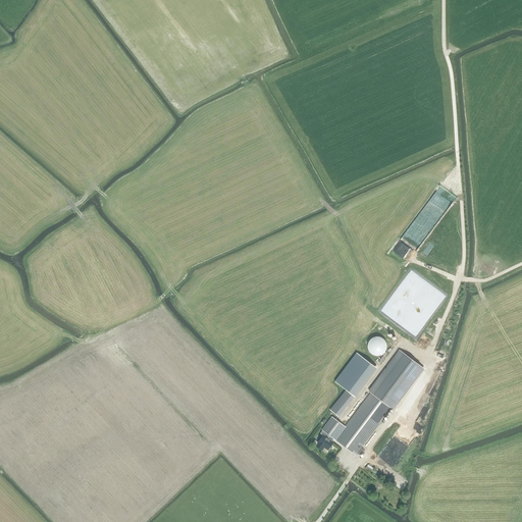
[(423,252),(428,255),(435,246),(430,242),(423,252)]
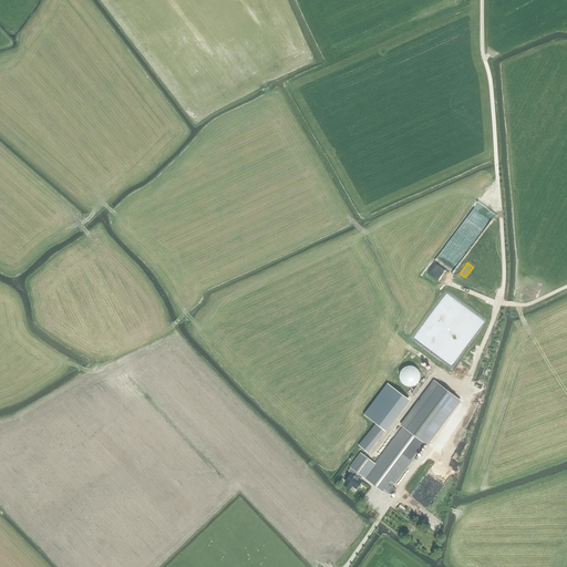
[(420,377),(420,375),(420,374),(420,373),(420,372),(419,371),(418,370),(418,369),(416,369),(416,368),(415,368),(414,367),(413,367),(412,366),(411,366),(410,366),(409,366),(408,366),(406,367),(405,367),(404,367),(404,368),(403,368),(402,369),(401,370),(401,371),(400,371),(400,372),(400,373),(400,374),(399,375),(399,377),(400,378),(400,379),(400,380),(400,381),(401,381),(401,382),(402,383),(403,384),(404,384),(404,385),(405,385),(406,385),(408,387),(409,387),(410,387),(411,387),(412,387),(413,385),(414,385),(415,384),(416,384),(416,383),(418,383),(418,382),(419,381),(420,380),(420,379),(420,378),(420,377)]
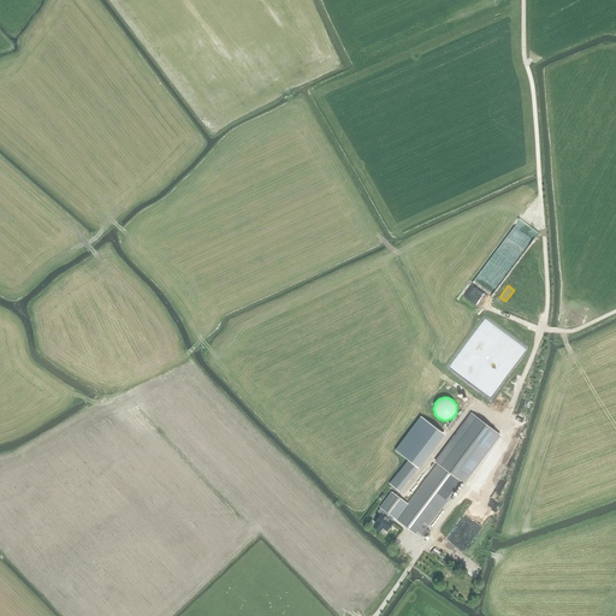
[(383,527),(388,531),(394,522),(389,519),(391,515),(420,537),(462,481),(465,484),(501,436),(472,413),(434,461),(438,463),(408,503),(391,492),(380,508),(384,510),(381,514),(375,522),(373,526),(379,532),(383,527)]
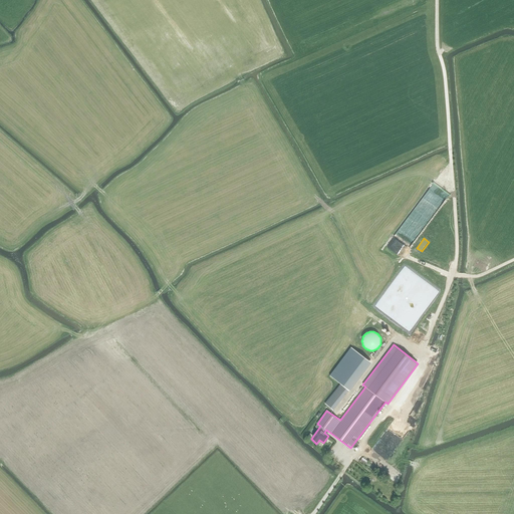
[(375,358),(382,348),(379,346),(372,356),(375,358)]
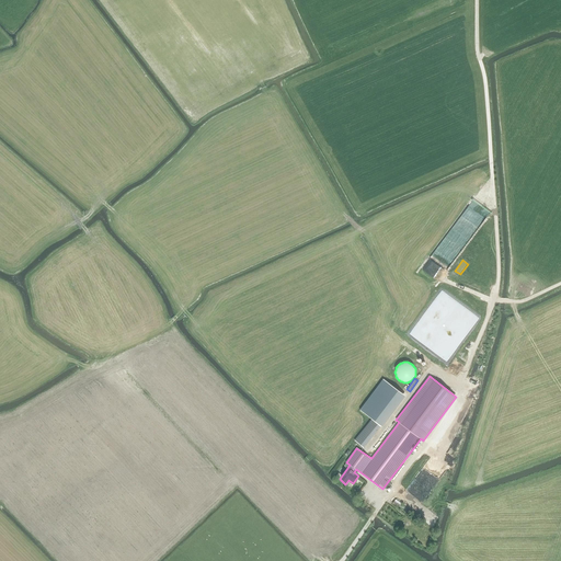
[(373,420),(381,426),(407,397),(385,379),(361,410),(373,420)]
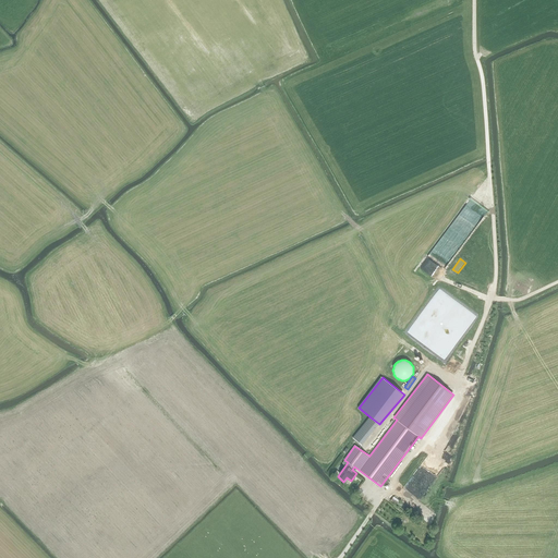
[(378,424),(370,417),(353,438),(362,445),(378,424)]
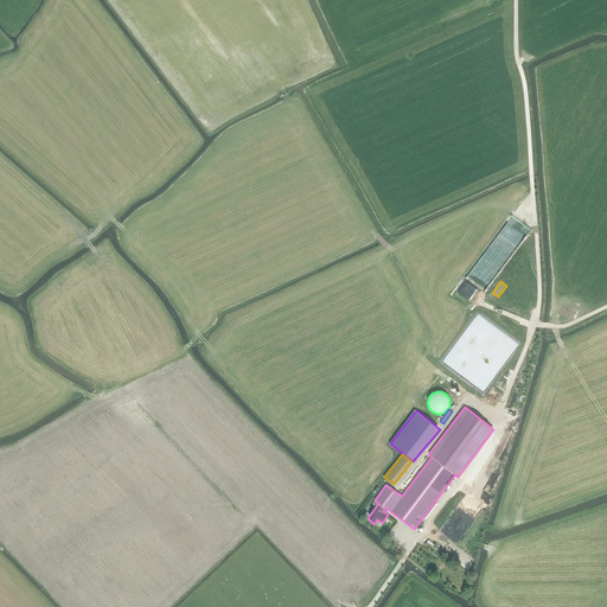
[(474,480),(487,489),(490,484),(477,475),(474,480)]
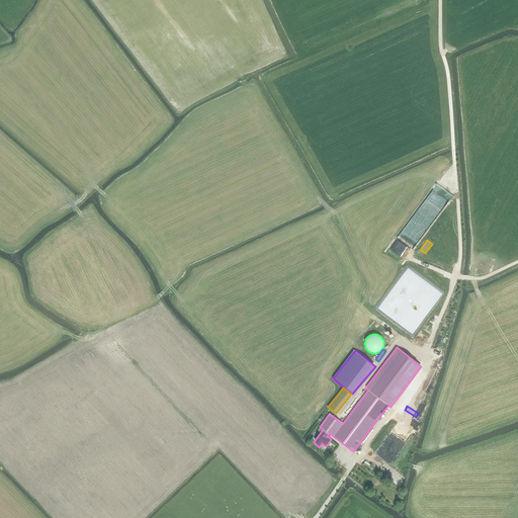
[(402,480),(378,460),(375,463),(399,484),(402,480)]
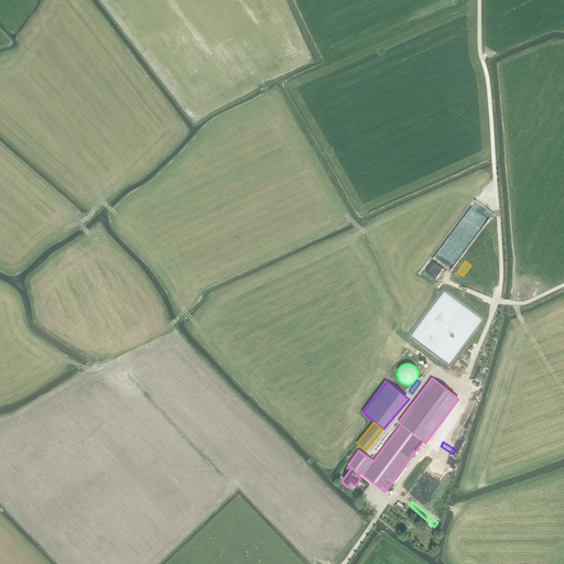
[(398,502),(393,509),(408,520),(412,513),(403,507),(404,507),(398,502)]
